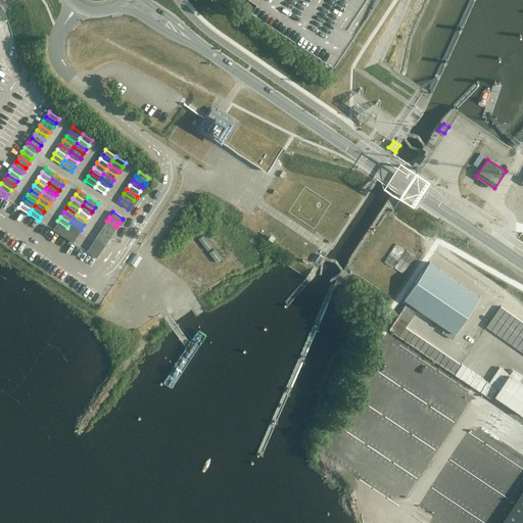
[(67,228),(57,221),(55,225),(64,232),(67,228)]
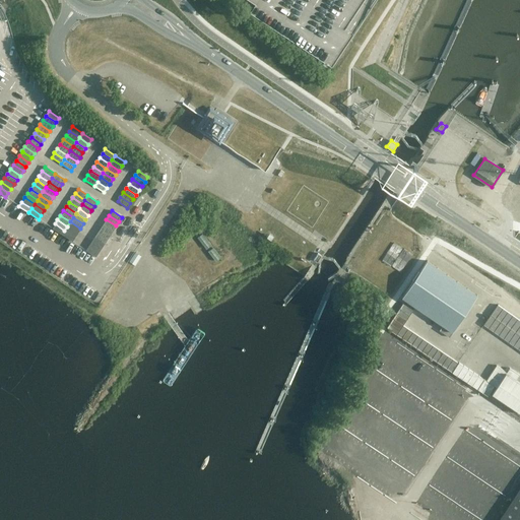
[(116,225),(106,219),(103,223),(113,231),(116,225)]
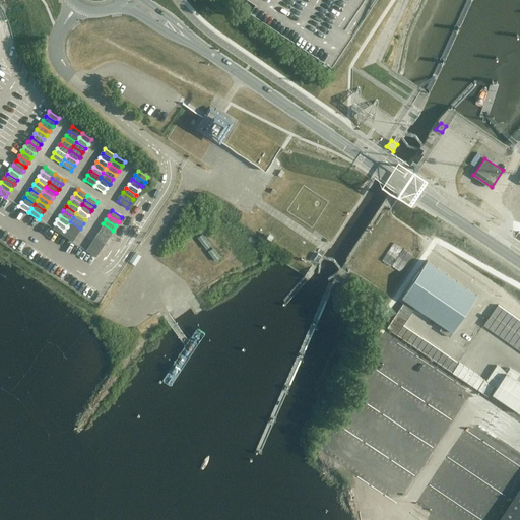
[(80,229),(70,221),(67,226),(77,233),(80,229)]
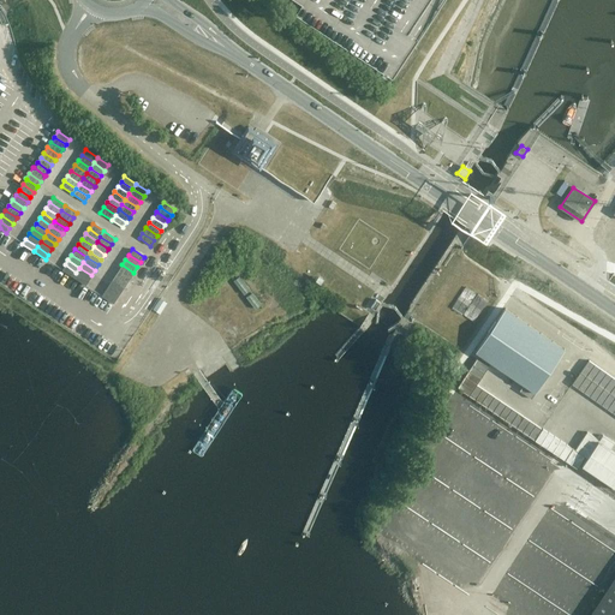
[(76,273),(65,264),(61,269),(73,276),(76,273)]
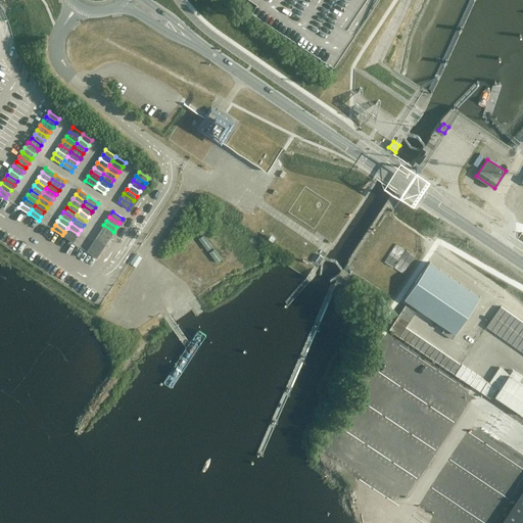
[(113,232),(103,225),(100,230),(110,236),(113,232)]
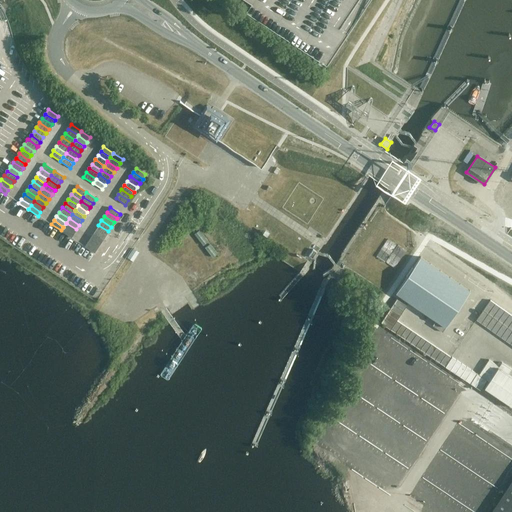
[(76,229),(66,223),(63,227),(73,233),(76,229)]
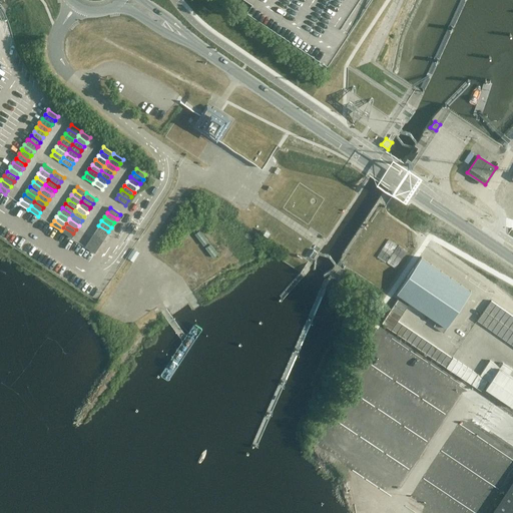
[(108,231),(98,225),(96,229),(105,235),(108,231)]
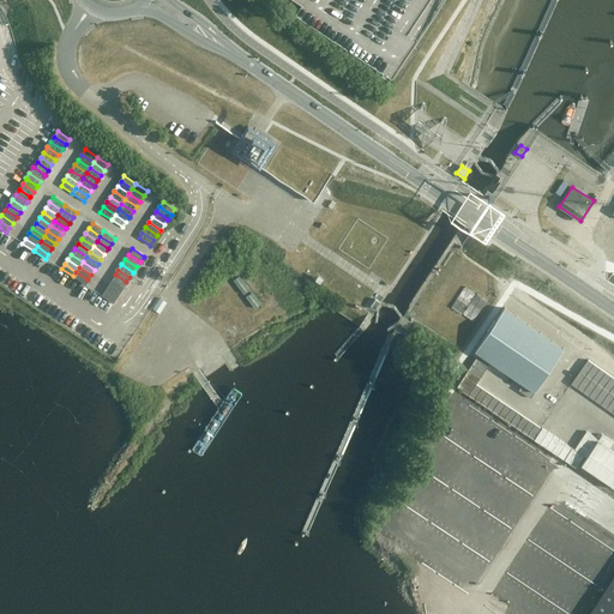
[(88,280),(76,272),(73,276),(85,284),(88,280)]
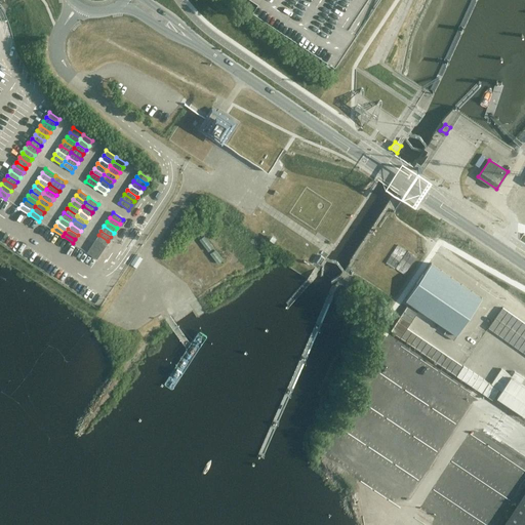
[(108,241),(98,235),(95,239),(105,246),(108,241)]
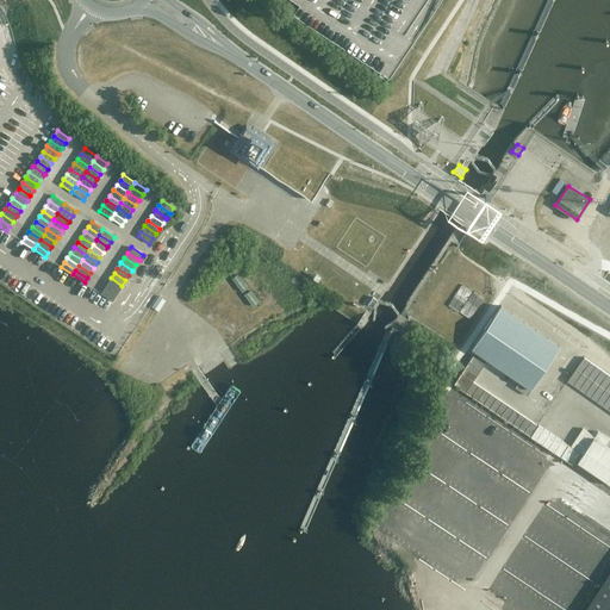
[(241,292),(247,287),(236,274),(231,279),(241,292)]
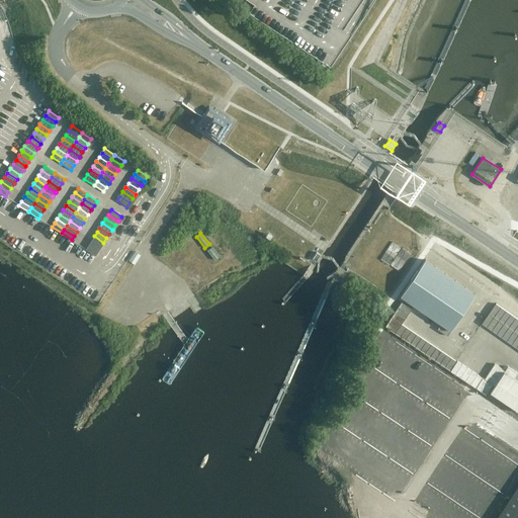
[(103,243),(94,236),(91,240),(101,247),(103,243)]
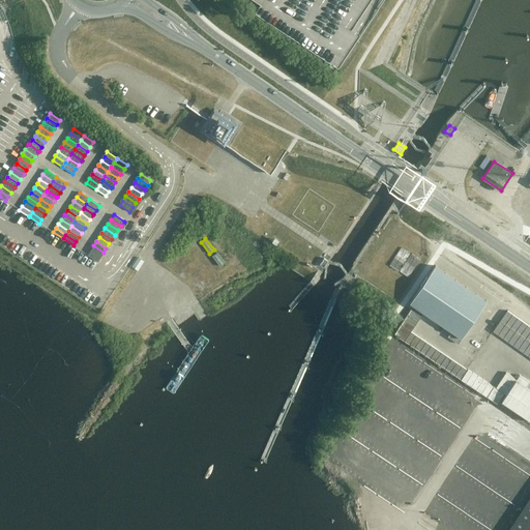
[(104,253),(93,245),(90,251),(100,257),(104,253)]
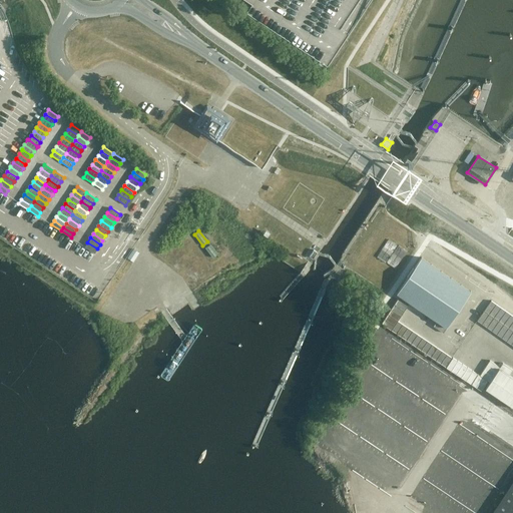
[(97,248),(87,242),(84,246),(94,252),(97,248)]
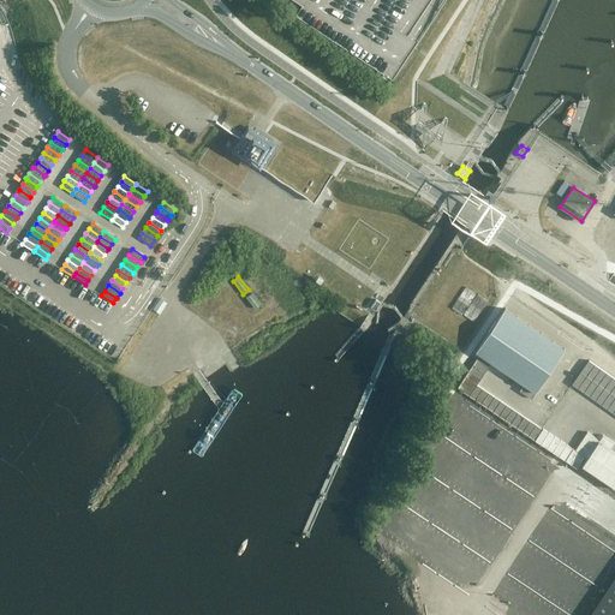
[(255,309),(261,305),(251,293),(245,297),(255,309)]
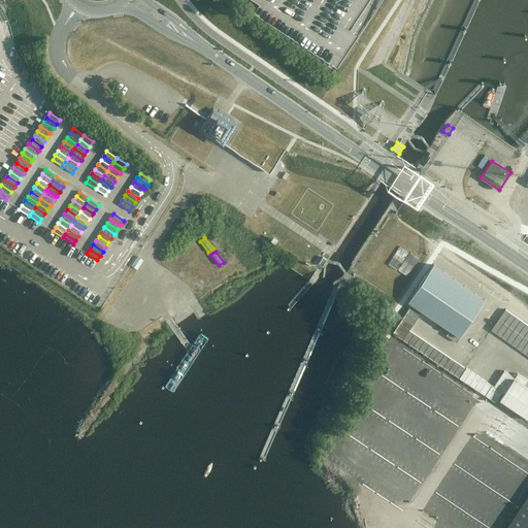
[(318,264),(322,266),(327,260),(323,257),(318,264)]
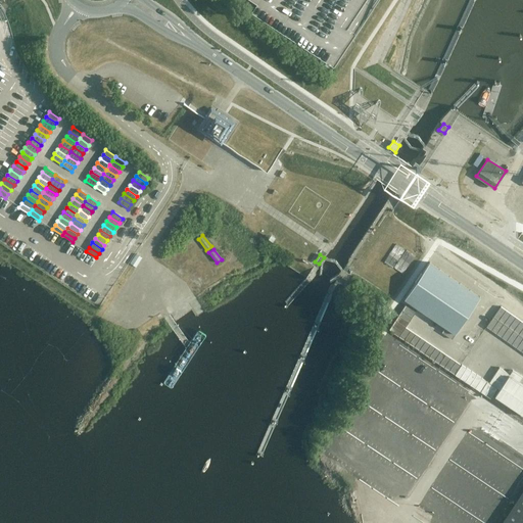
[(456,334),(480,297),(429,263),(405,299),(456,334)]
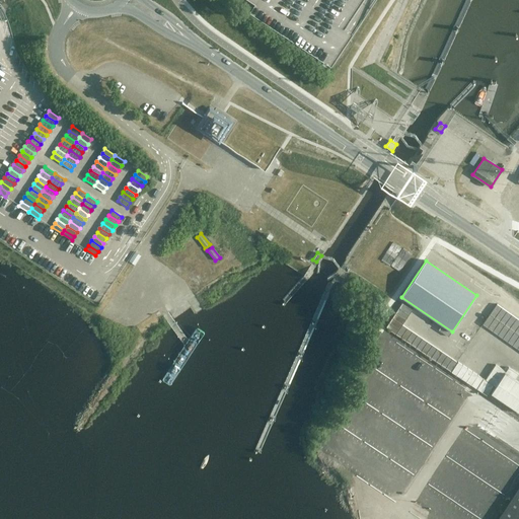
[(398,308),(409,314),(412,310),(401,303),(398,308)]
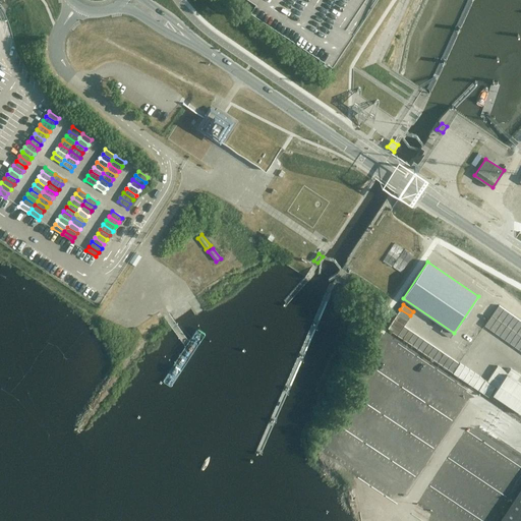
[(504,309),(499,305),(491,315),(497,320),(504,309)]
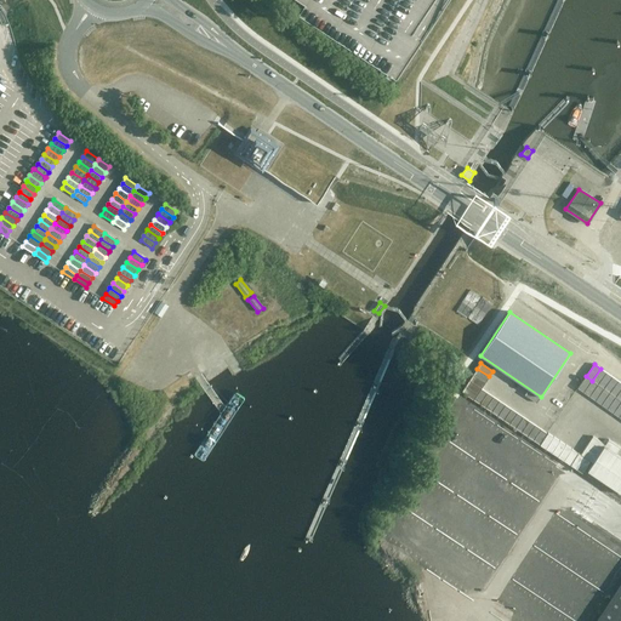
[(485,382),(489,376),(477,369),(473,375),(485,382)]
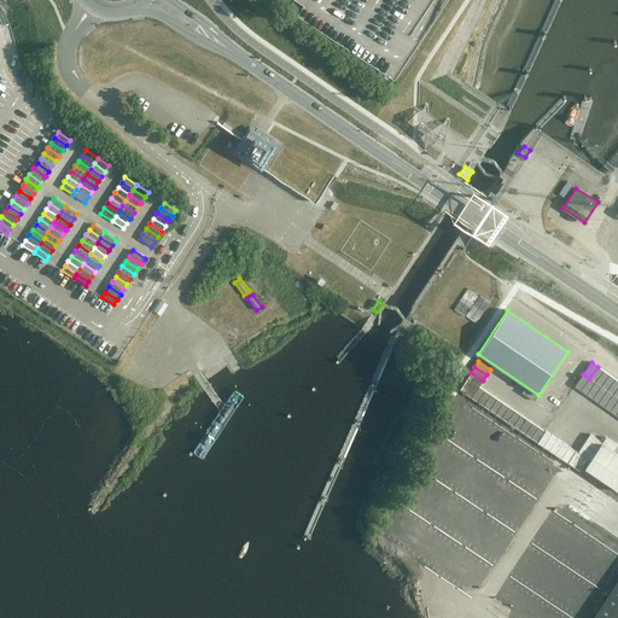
[(602,371),(598,367),(589,379),(595,383),(602,371)]
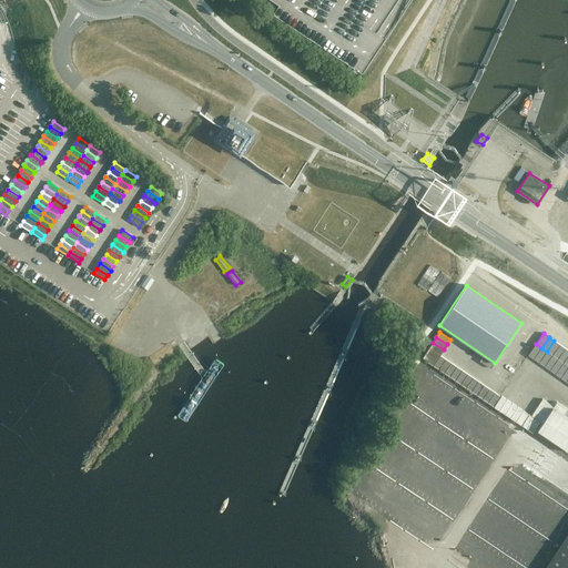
[(559,345),(554,341),(547,352),(551,355),(559,345)]
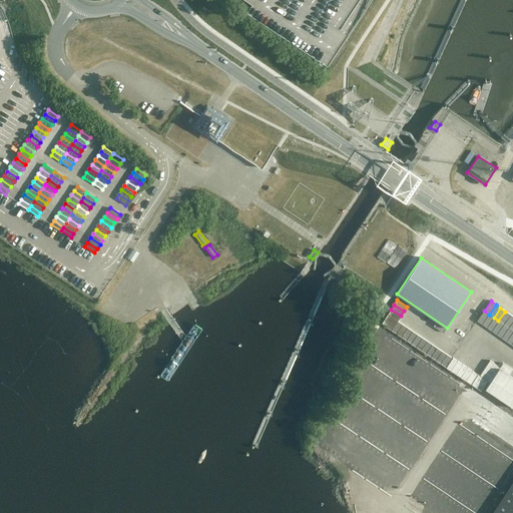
[(398,321),(401,316),(391,310),(381,324),(391,331),(398,321)]
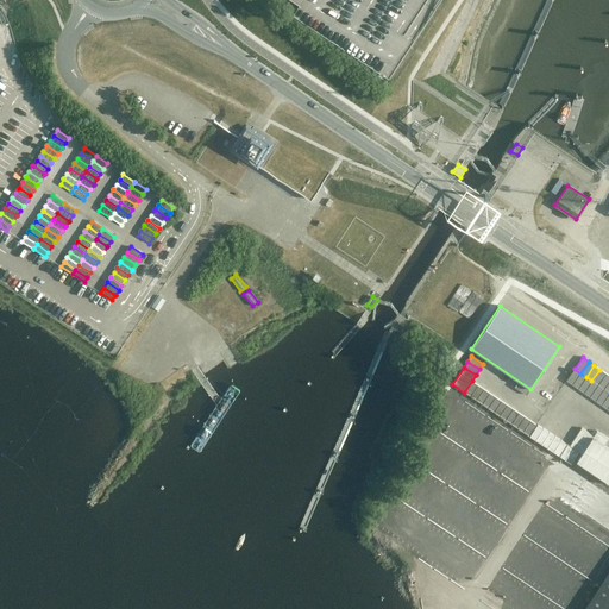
[(581,374),(575,369),(566,381),(572,384),(581,374)]
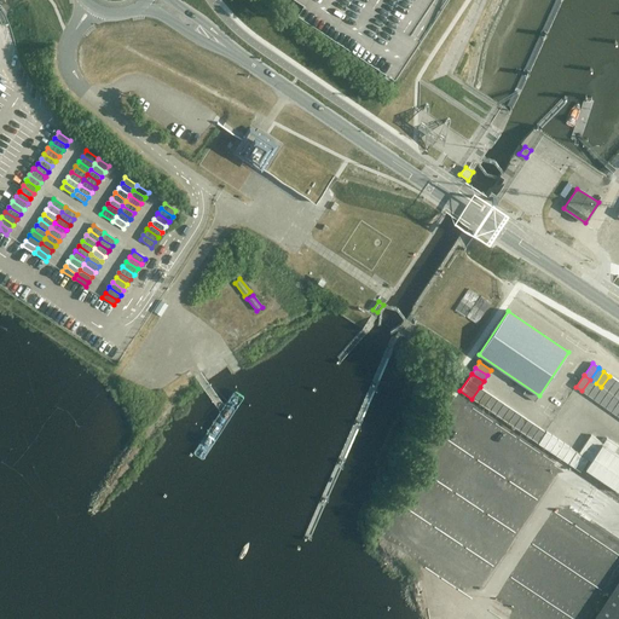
[(615,380),(609,376),(601,387),(607,392),(615,380)]
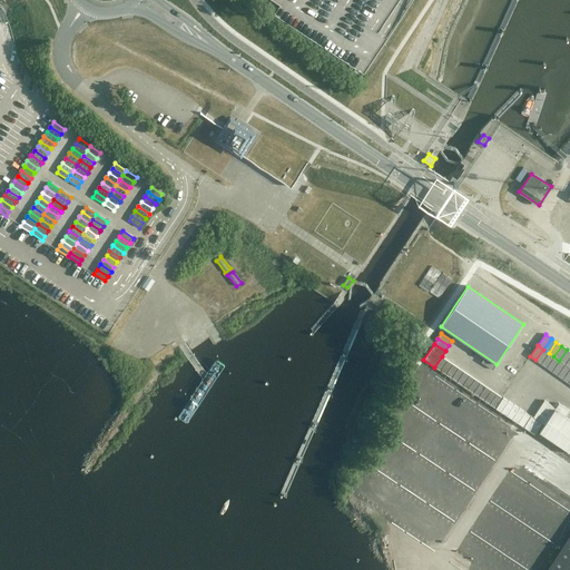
[(549,353),(543,350),(536,360),(541,364),(549,353)]
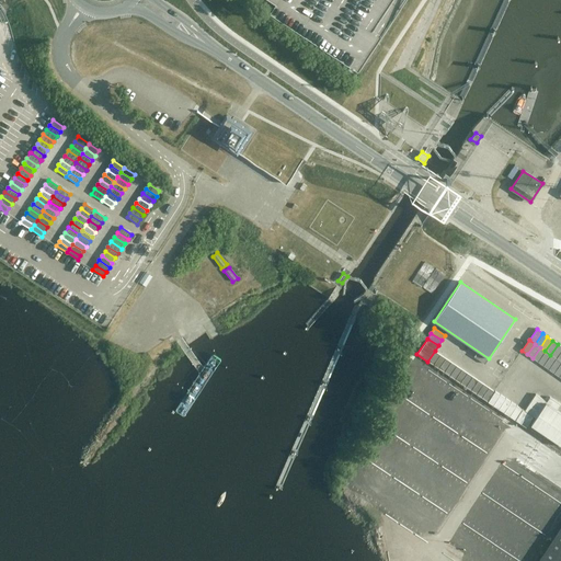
[(560,351),(560,346),(558,344),(550,355),(556,358),(560,351)]
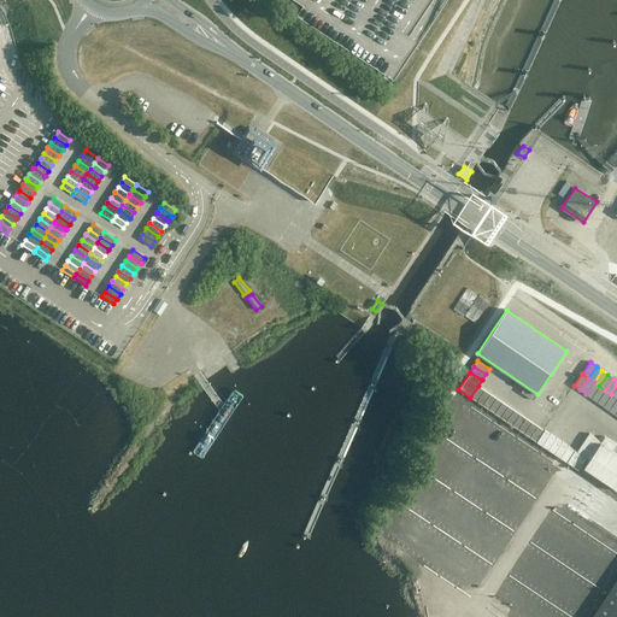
[(599,386),(594,382),(586,394),(592,398),(599,386)]
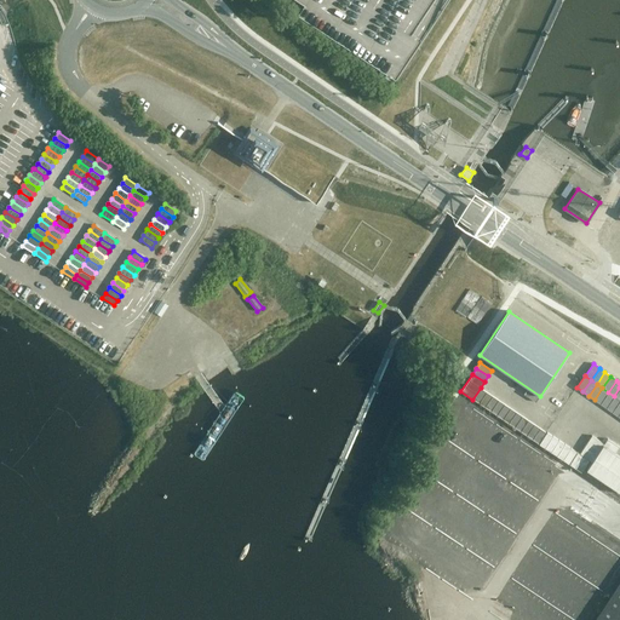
[(487,392),(481,388),(472,400),(478,403),(487,392)]
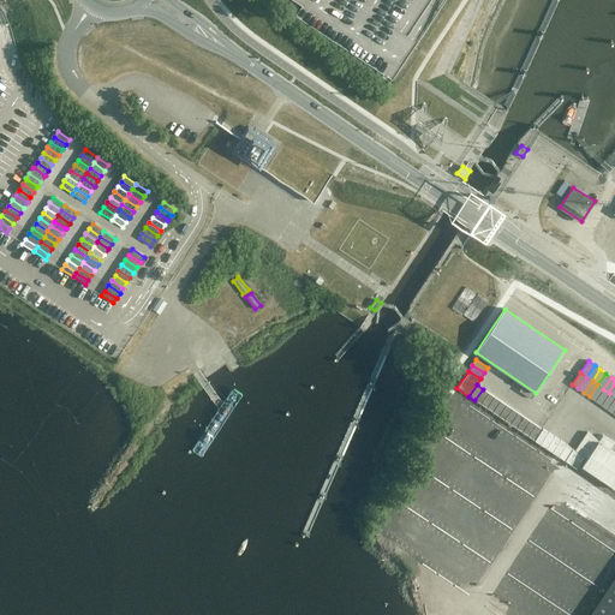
[(519,390),(531,399),(535,393),(524,384),(519,390)]
